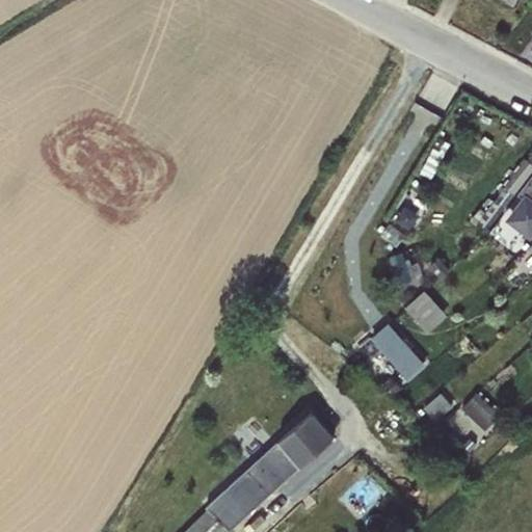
[(486,230),(495,218),(531,169),(531,162),(526,157),(476,221),(484,228),(486,230)]
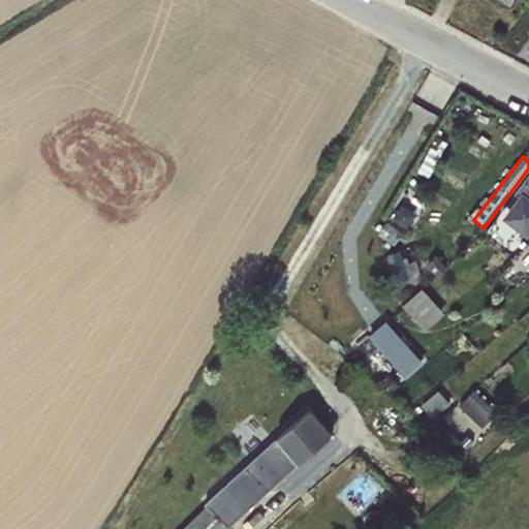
[(528,235),(528,173),(514,192),(519,196),(502,218),(527,238),(528,235)]
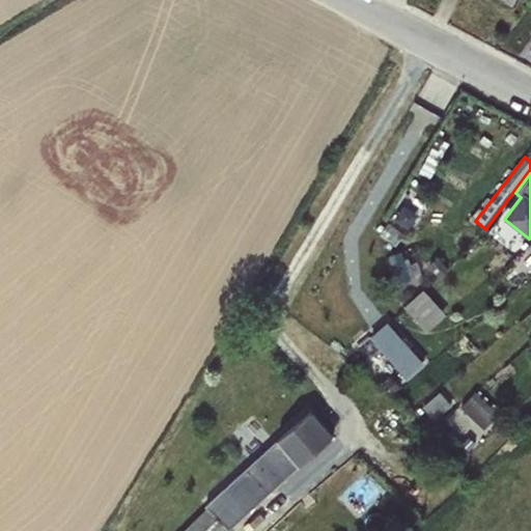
[(403,306),(425,331),(444,315),(442,309),(423,288),(403,306)]
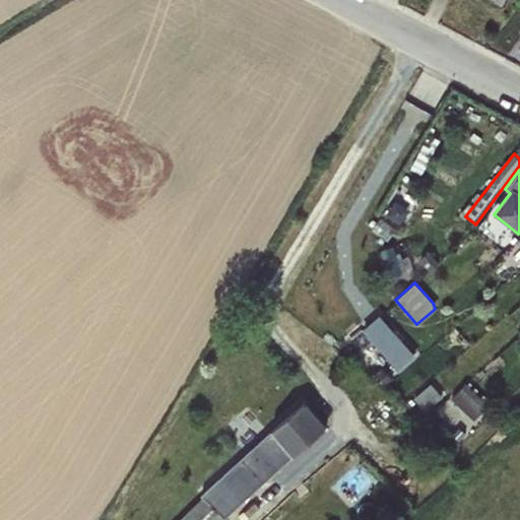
[(398,372),(415,356),(380,314),(362,330),(398,372)]
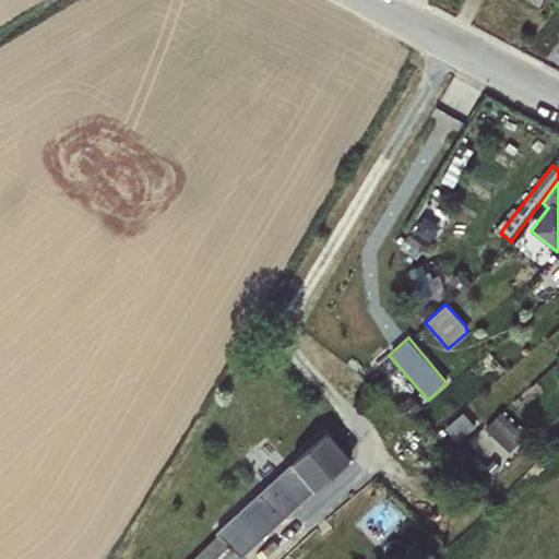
[(456,442),(475,426),(462,413),(444,428),(456,442)]
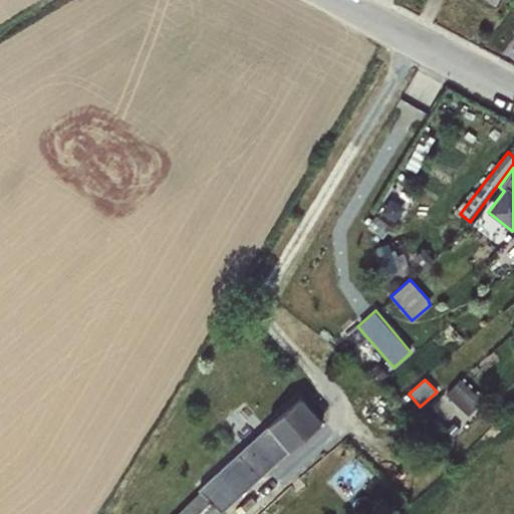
[(463,381),(449,398),(469,417),(483,401),(463,381)]
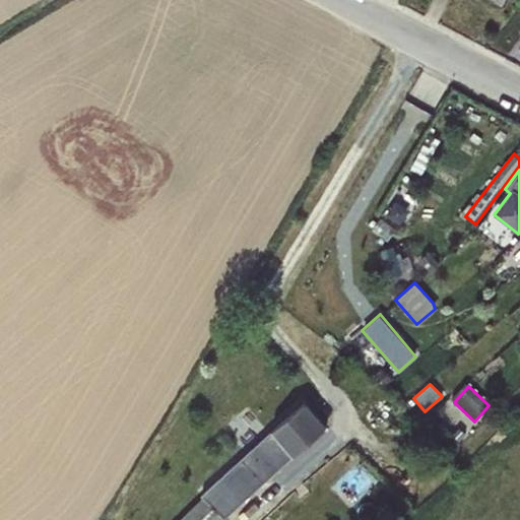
[(242,457),(178,519),(223,519),(224,519),(221,515),(324,428),(305,404),(242,457)]
